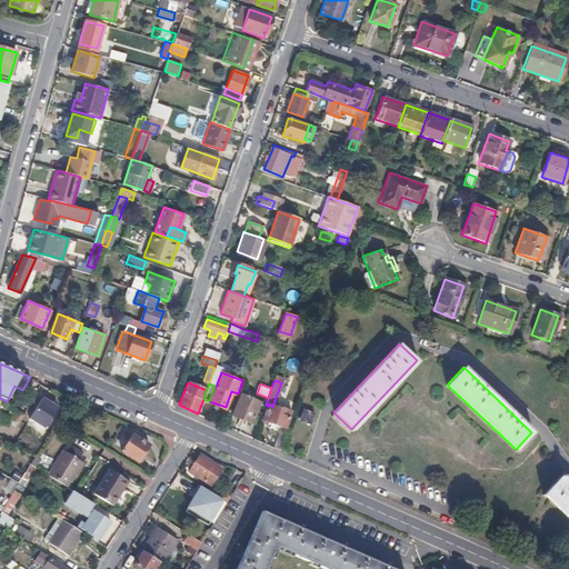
[(260,402),(240,393),(231,415),(252,422),(260,402)]
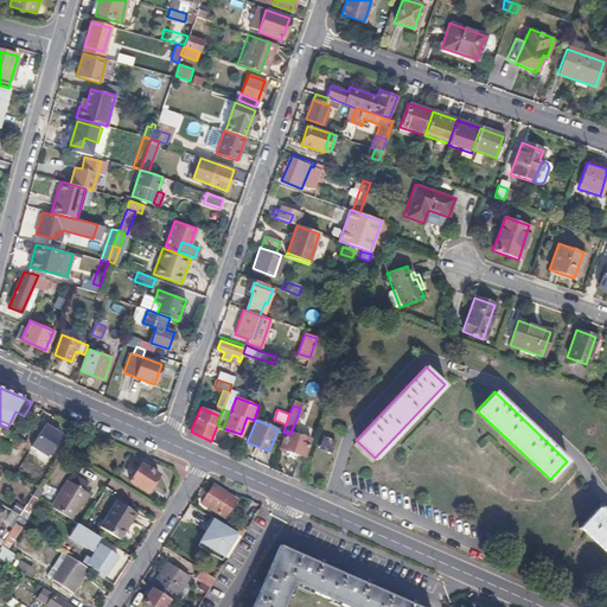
[(26,435),(20,432),(16,439),(23,442),(26,435)]
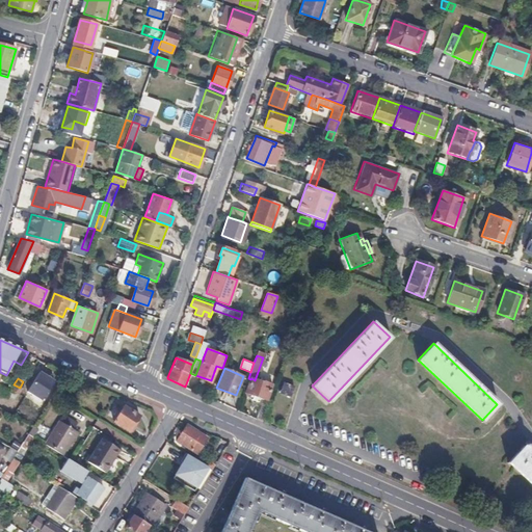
[(251,378),(250,379),(246,393),(266,400),(271,383),(263,380),(262,382),(255,380),(251,378)]
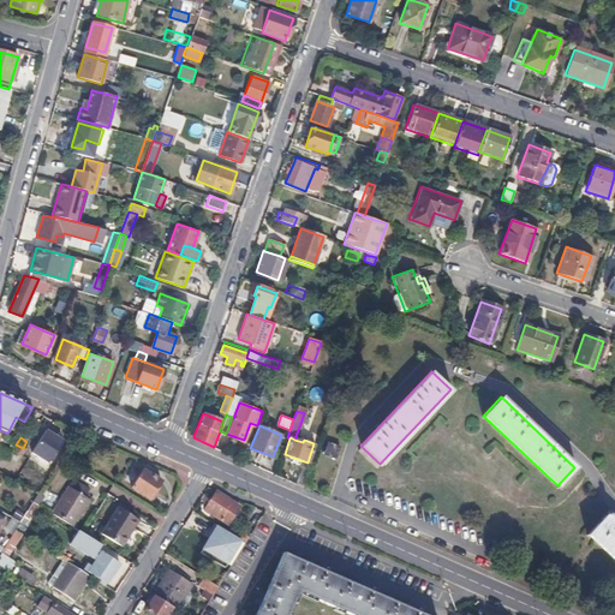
[(4,439),(0,445),(22,457),(25,449),(24,449),(23,448),(16,445),(4,439)]
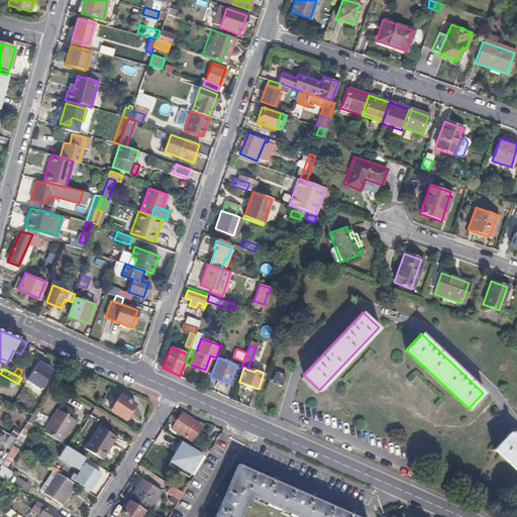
[(285,376),(275,373),(271,382),(281,386),(285,376)]
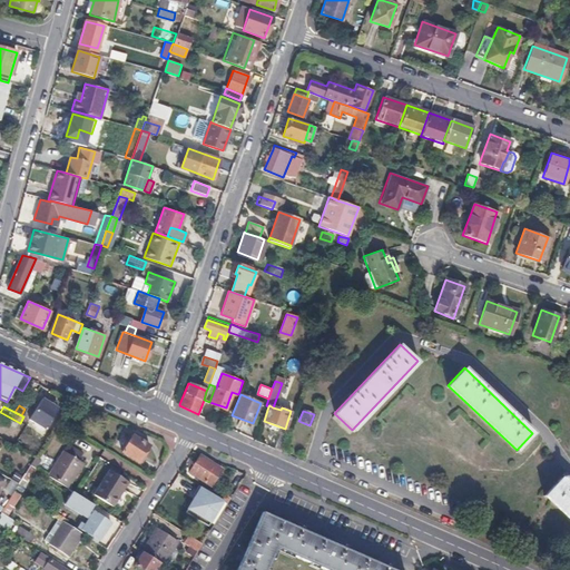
[(334,413),(331,416),(349,433),(352,430),(334,413)]
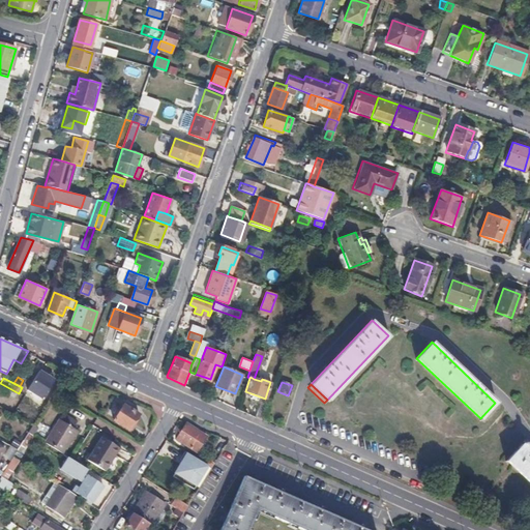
[(499,406),(495,403),(480,418),(483,421),(499,406)]
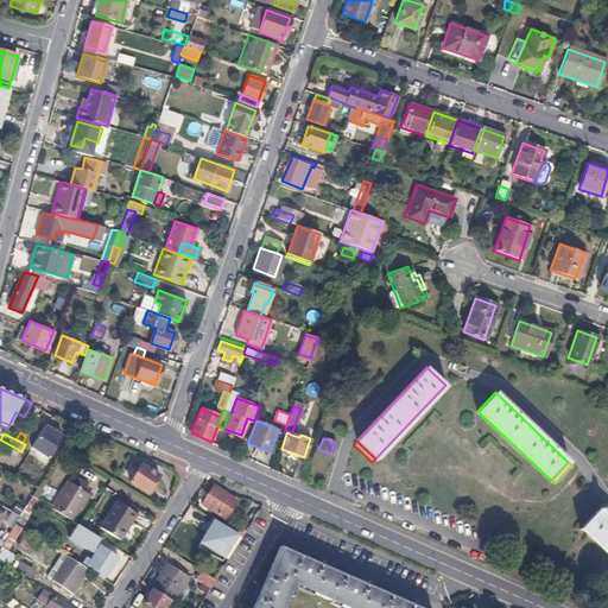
[(159,476),(141,464),(130,482),(149,494),(159,476)]
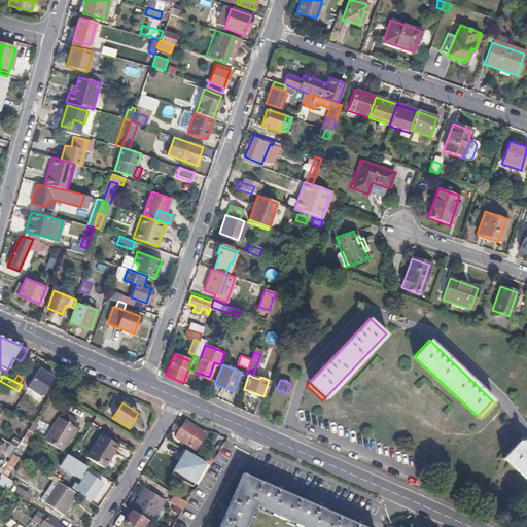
[(266,405),(258,402),(254,415),(260,418),(266,405)]
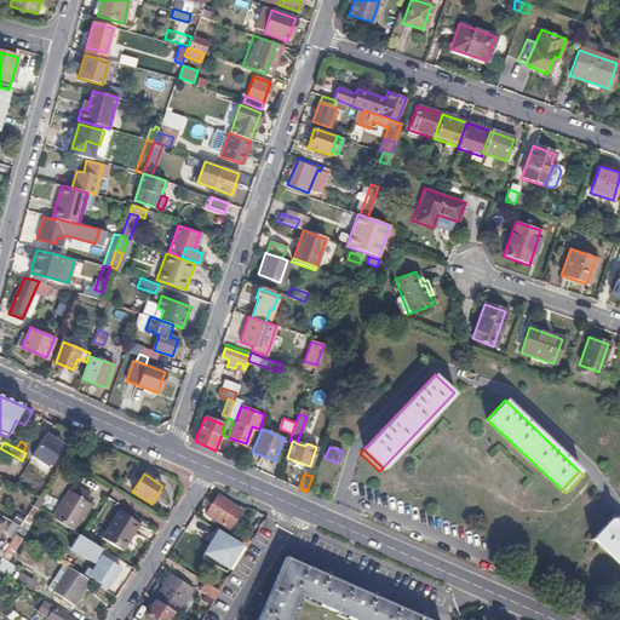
[(87,494),(72,486),(52,520),(73,532),(89,505),(84,501),(87,494)]
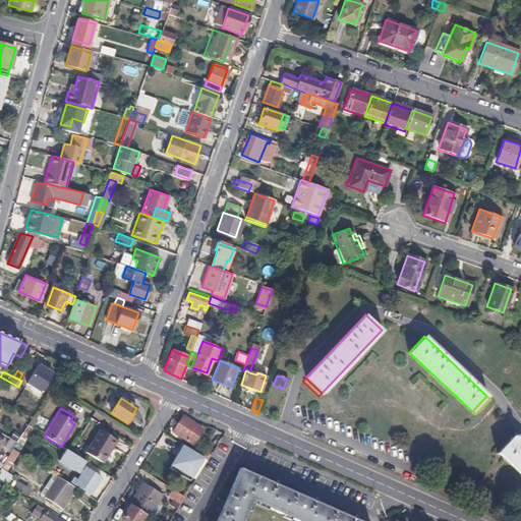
[(32,419),(21,412),(8,433),(0,428),(0,433),(16,444),(22,435),(27,426),(32,419)]
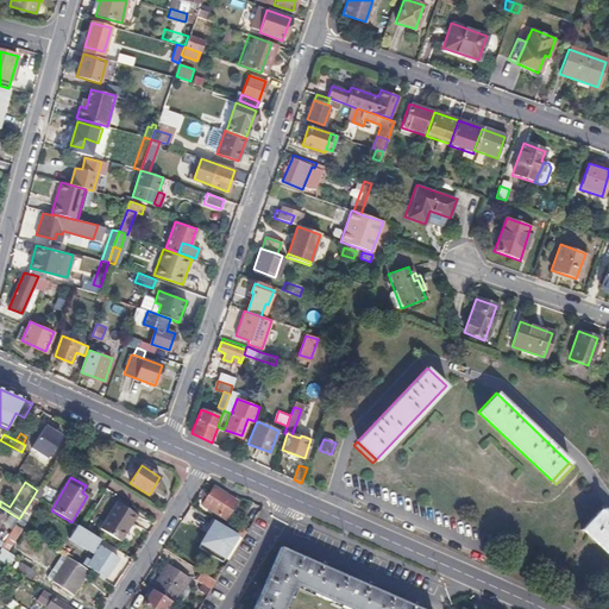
[(228,498),(213,488),(202,506),(218,515),(228,498)]
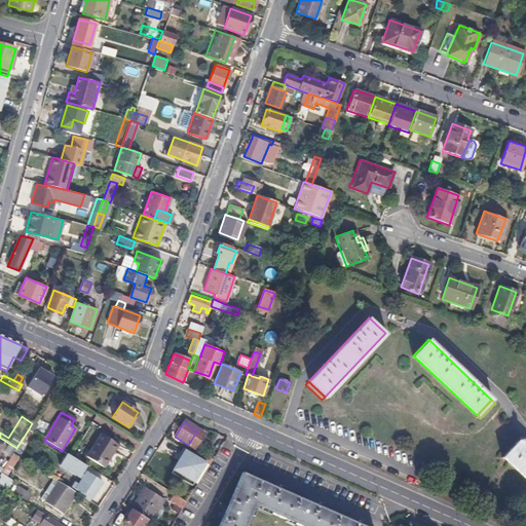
[(96,433),(88,427),(80,441),(87,445),(96,433)]
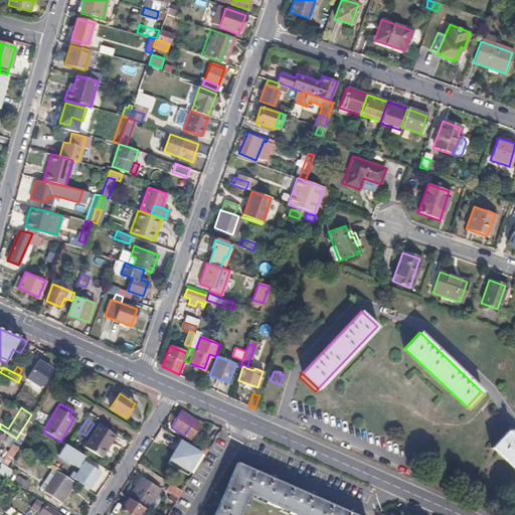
[(32,424),(27,421),(22,430),(27,433),(32,424)]
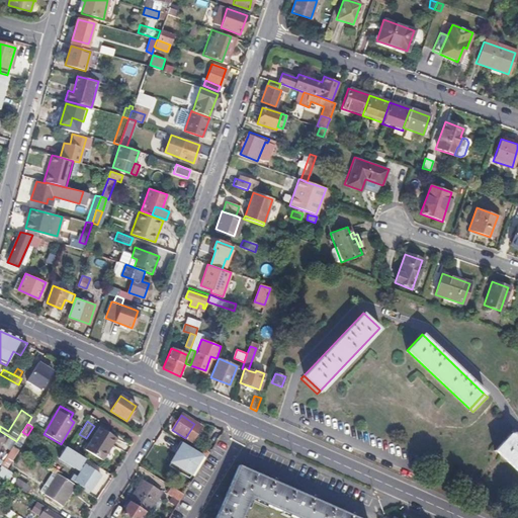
[(116,439),(98,428),(84,450),(102,461),(116,439)]
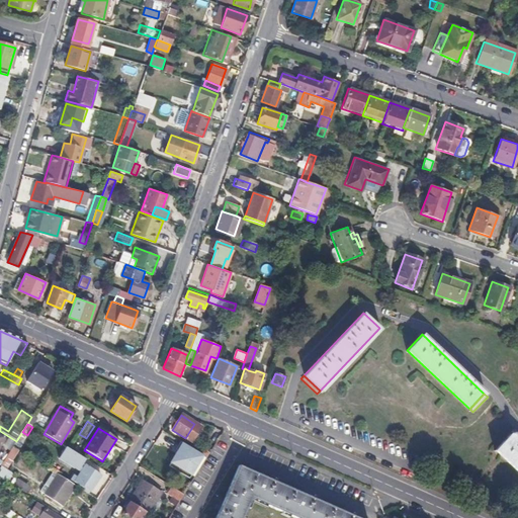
[(494,449),(497,451),(517,471),(517,441),(513,437),(510,434),(509,433),(494,449)]
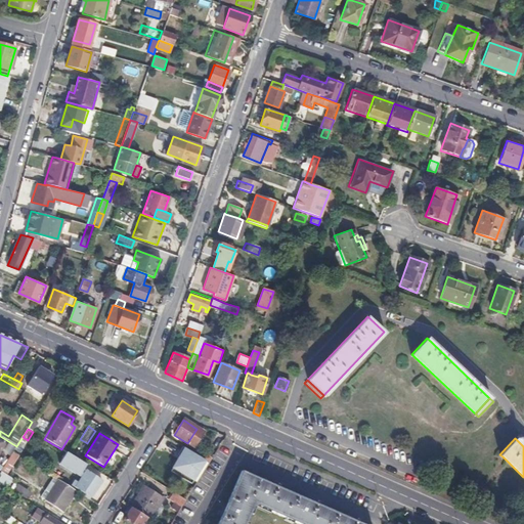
[(205,462),(182,448),(177,456),(179,457),(170,472),(190,485),(205,462)]
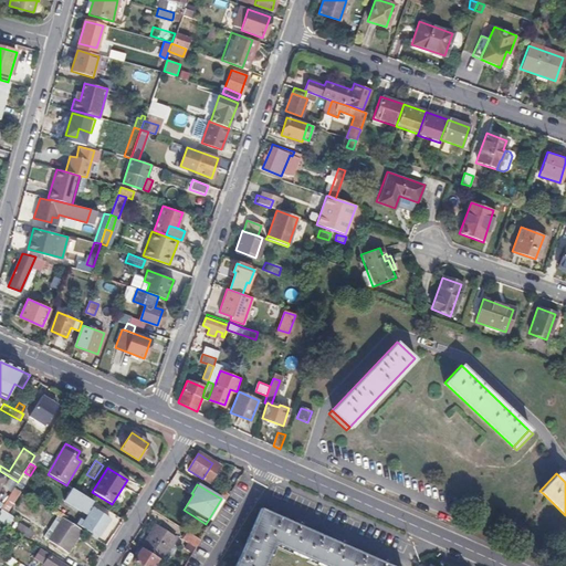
[(9,512),(21,492),(14,489),(2,509),(9,512)]
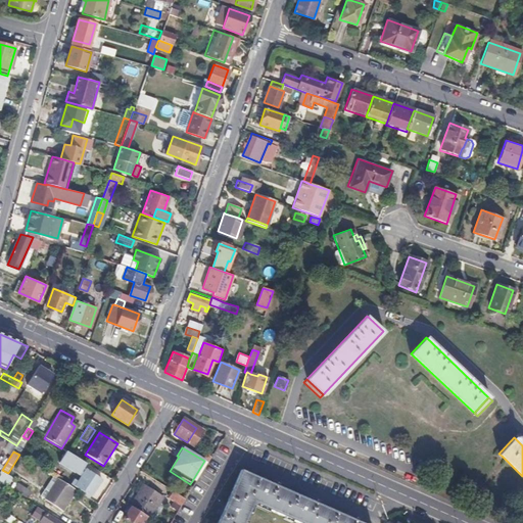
[(85,470),(75,486),(84,492),(82,494),(98,504),(102,497),(93,491),(101,479),(85,470)]
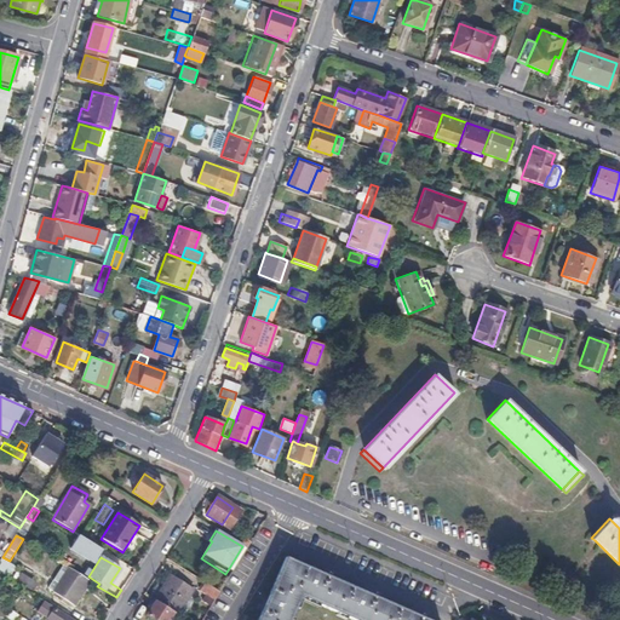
[(15,568),(0,558),(0,574),(0,575),(7,580),(15,568)]
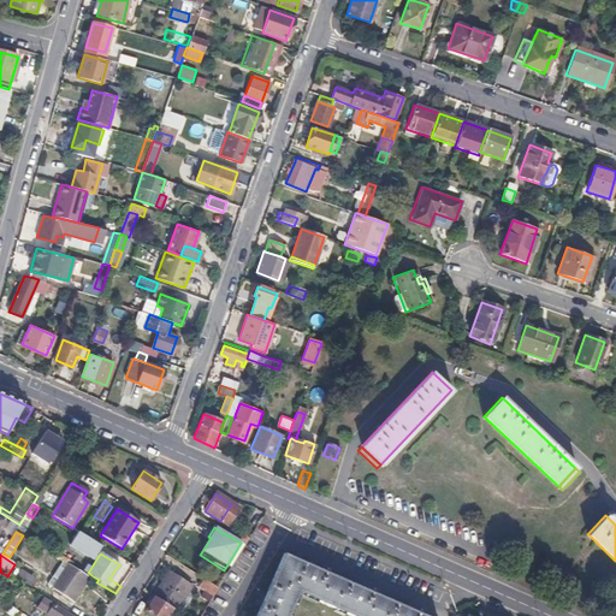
[(416,615),(283,557),(255,615),(288,615),(298,594),(348,615),(416,615)]
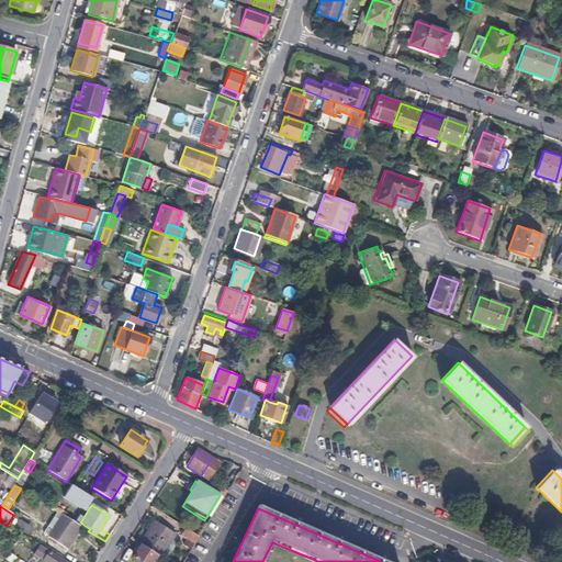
[(81,527),(63,516),(48,538),(49,539),(64,548),(67,550),(81,527)]
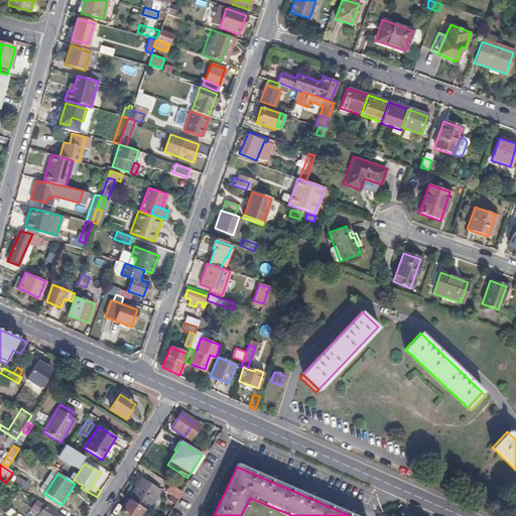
[(129,500),(129,501),(144,510),(147,512),(160,491),(142,479),(129,500)]
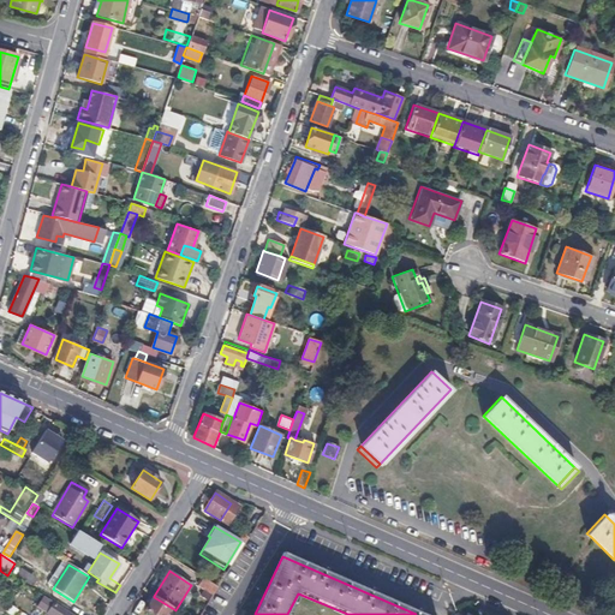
[(203,580),(198,589),(212,597),(216,589),(203,580)]
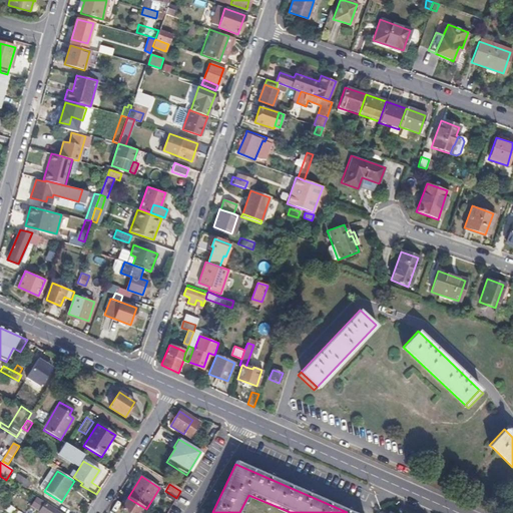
[(49,496),(48,497),(56,502),(58,500),(45,492),(44,493),(49,496)]
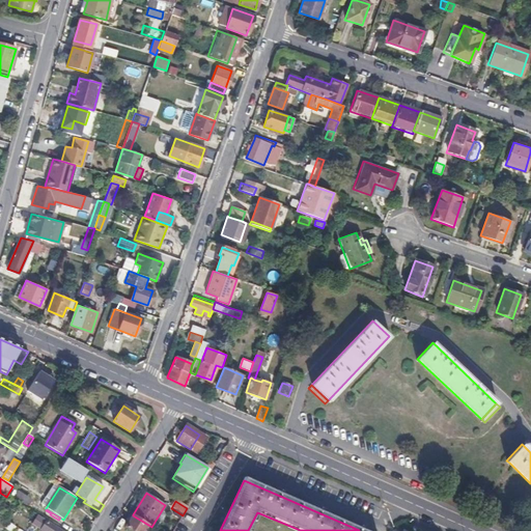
[(148,525),(133,515),(124,528),(129,530),(148,530),(145,529),(148,525)]
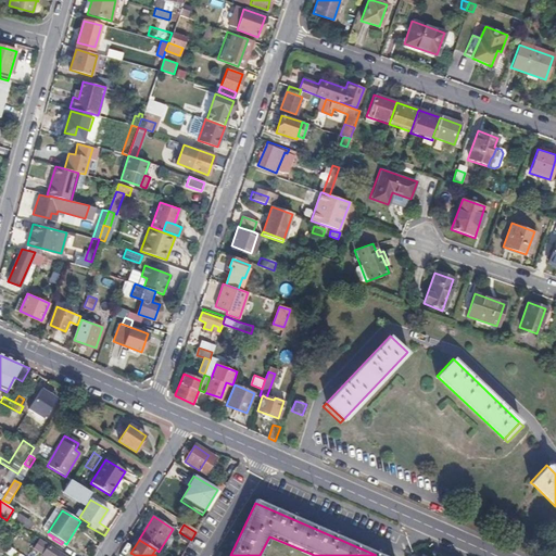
[(41,554),(45,555),(64,555),(47,545),(41,554)]
